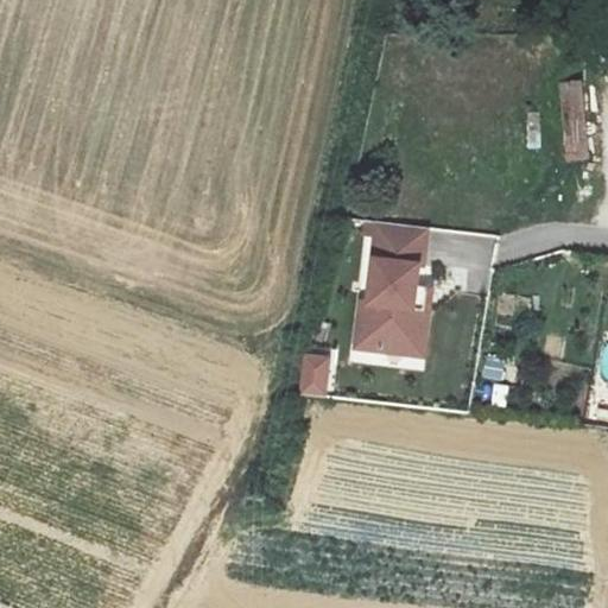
[(584,80),(559,81),(565,162),(590,159),(584,80)]
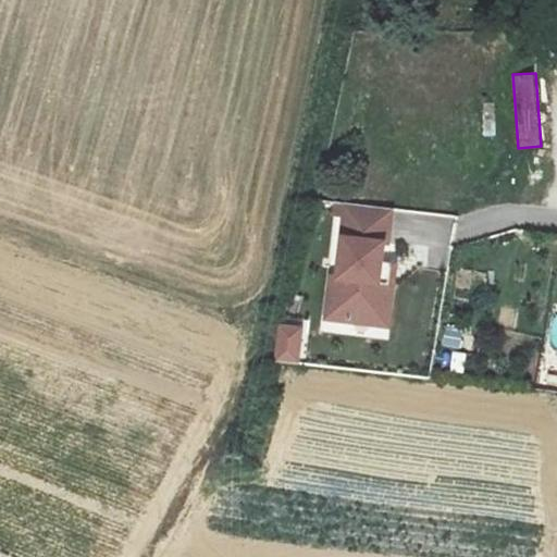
[(481,138),(499,135),(495,101),(475,103),(481,138)]
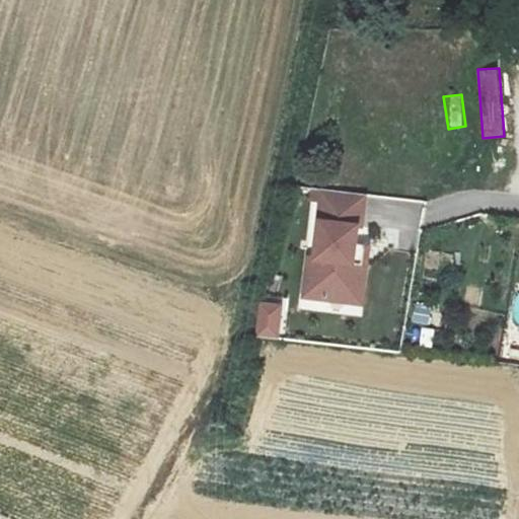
[(363,193),(309,187),(308,197),(318,198),(315,219),(318,219),(313,255),(306,254),(301,293),(345,299),(350,261),(352,261),(355,241),(357,224),(359,224),(363,193)]
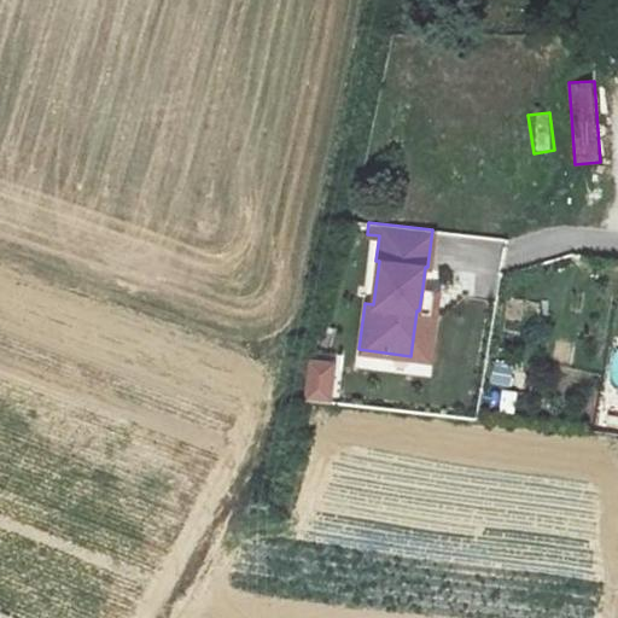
[(417,310),(410,356),(427,357),(436,289),(423,287),(419,310),(417,310)]
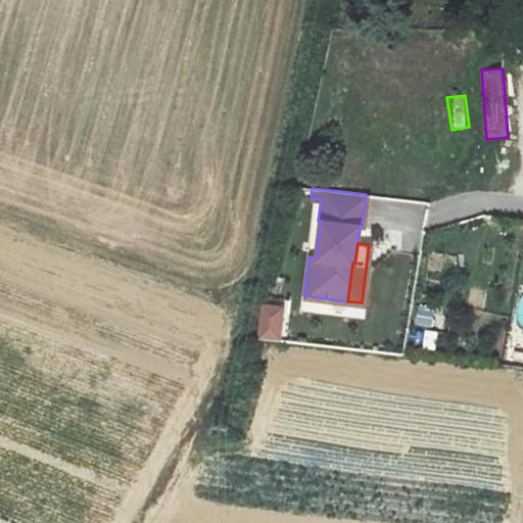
[(256,337),(281,342),(288,307),(264,301),(256,337)]
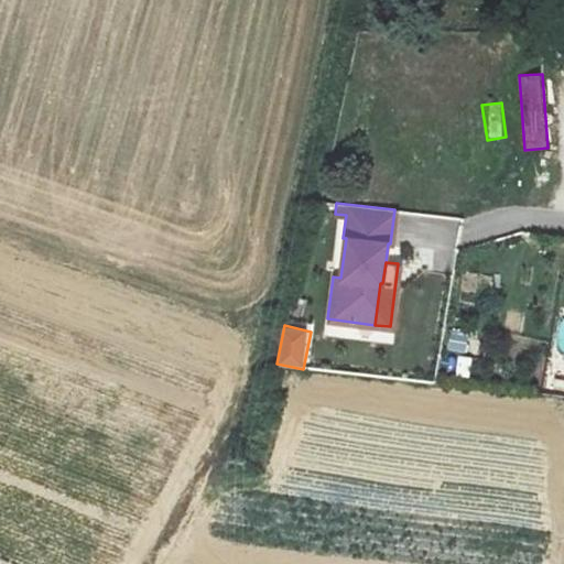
All buildings are outlined.
